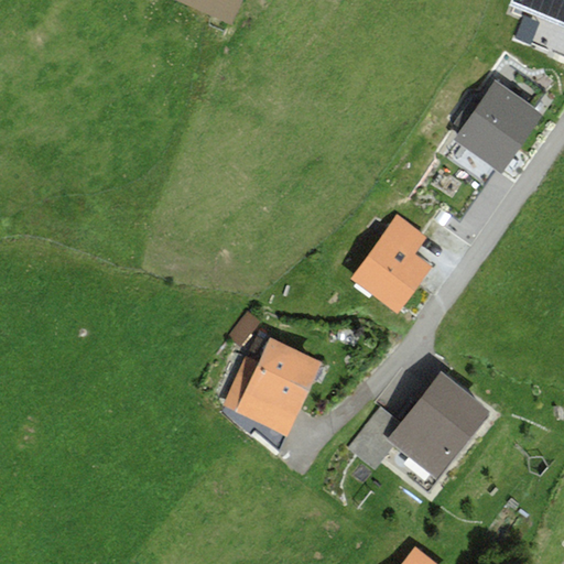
[(241,0),(174,0),(231,24),(241,0)]
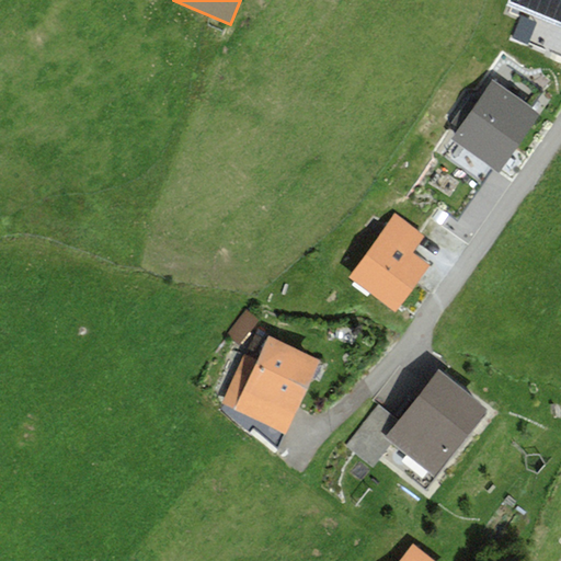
[(560,0),(510,0),(560,19),(560,0)]
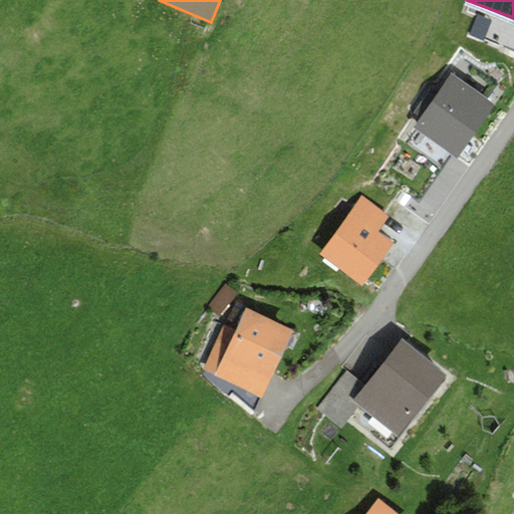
[(498,83),(464,61),(455,75),(452,72),(438,93),(431,89),(415,113),(421,117),(380,177),(421,204),(452,156),(458,160),(495,104),(487,99),(498,83)]
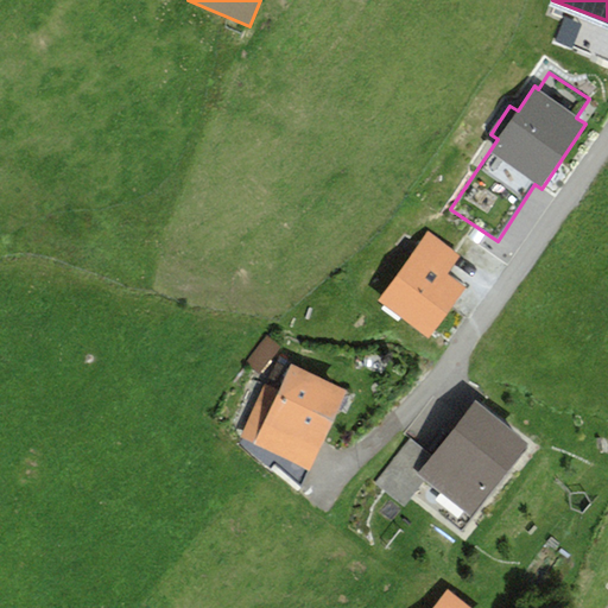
[(430,232),(379,299),(428,335),(464,286),(447,273),(461,255),(430,232)]
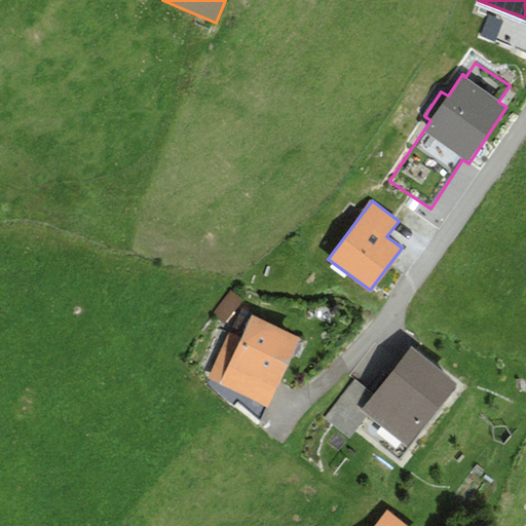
[(210,373),(208,378),(268,405),(300,335),(252,313),(241,337),(216,326),(197,368),(210,373)]
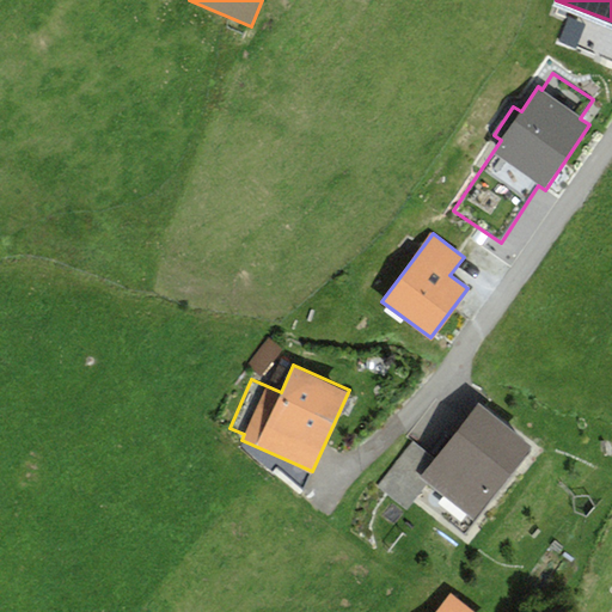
[(414,439),(377,484),(408,509),(430,481),(473,516),(531,446),(478,403),(435,456),(414,439)]
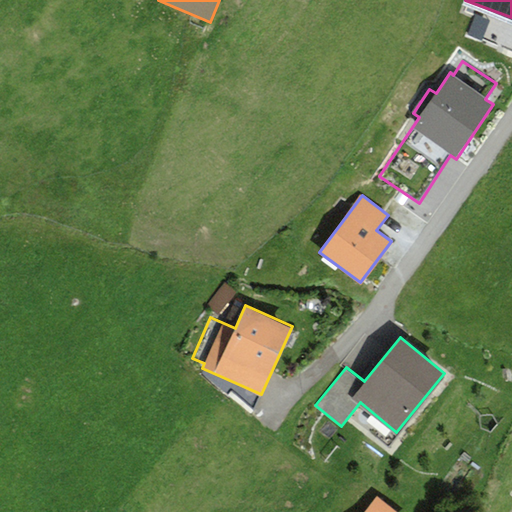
[(398,511),(377,495),(363,511),(398,511)]
